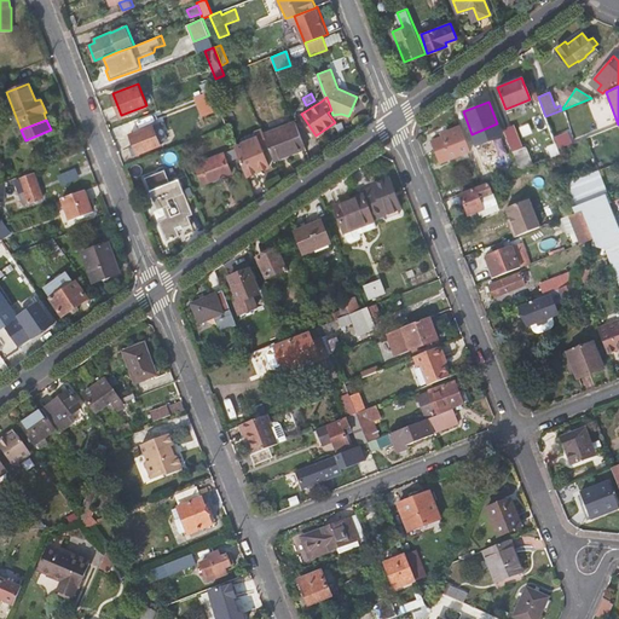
[(296,120),(264,133),(268,144),(275,160),(306,148),(296,120)]
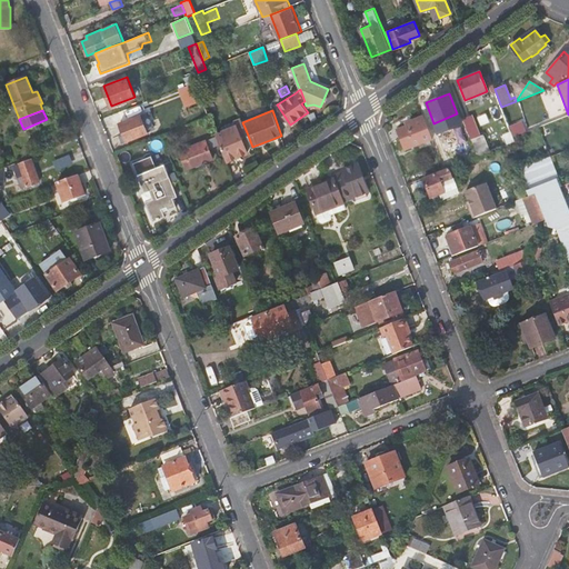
[(148,131),(141,113),(120,122),(127,139),(148,131)]
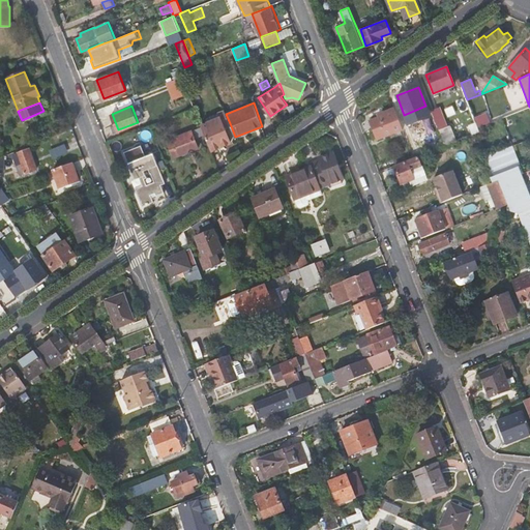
[(377,140),(403,129),(393,107),(378,114),(378,117),(370,120),(377,140)]
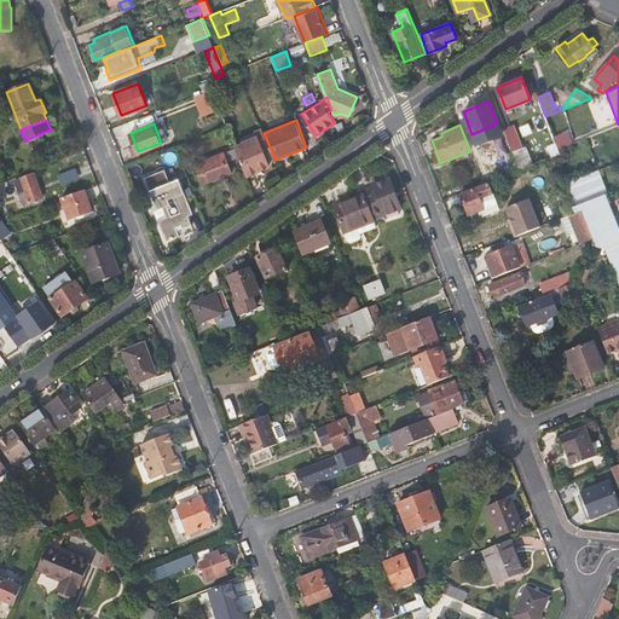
[(258,136),(235,145),(236,148),(239,157),(247,175),(270,166),(258,136)]
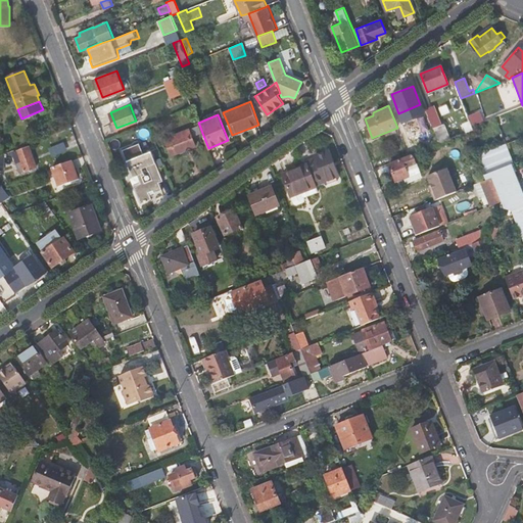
[(444,124),(433,128),(436,136),(438,143),(450,138),(444,124)]
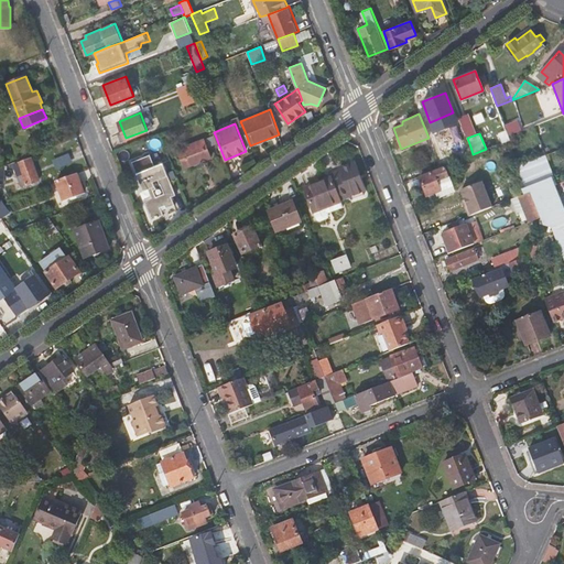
[(208,148),(218,143),(215,134),(180,149),(186,167),(212,158),(208,148)]
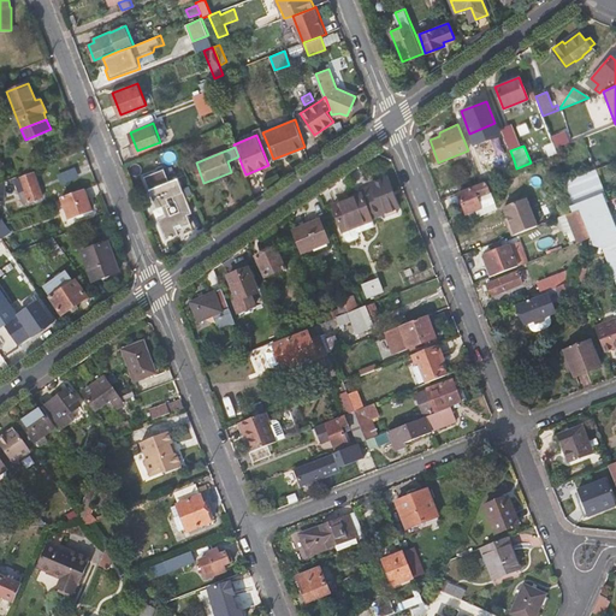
[(545,172),(555,167),(550,155),(540,159),(545,172)]
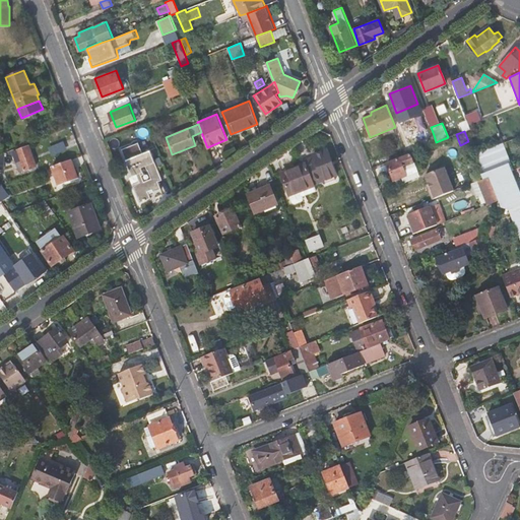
[(419,141),(421,147),(436,142),(434,135),(419,141)]
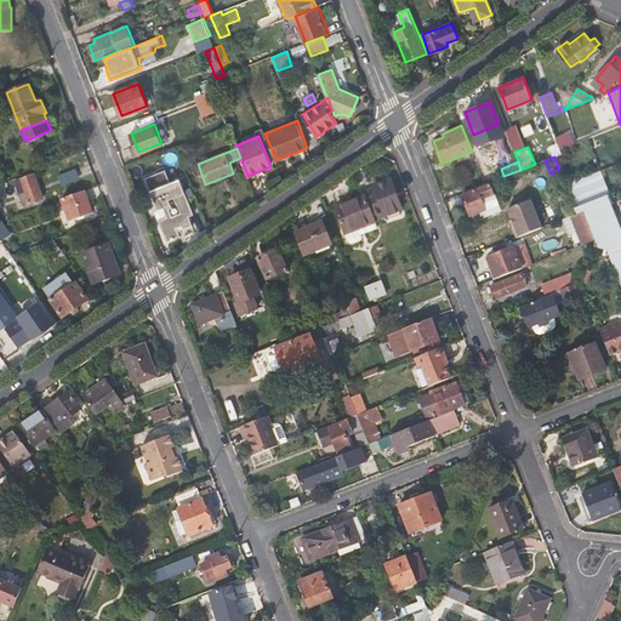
[(194,215),(188,199),(197,195),(188,175),(171,182),(166,170),(146,178),(158,209),(164,208),(167,216),(159,220),(167,241),(181,237),(178,231),(193,224),(191,217),(194,215)]
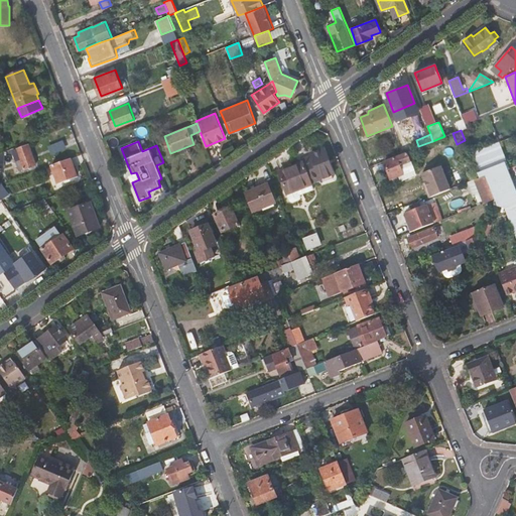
[(496,201),(504,207),(504,208),(506,209),(515,235),(515,191),(507,170),(514,167),(515,171),(515,169),(515,165),(513,167),(510,168),(507,161),(499,141),(470,153),(480,177),(480,179),(486,176),(495,198),(496,201)]
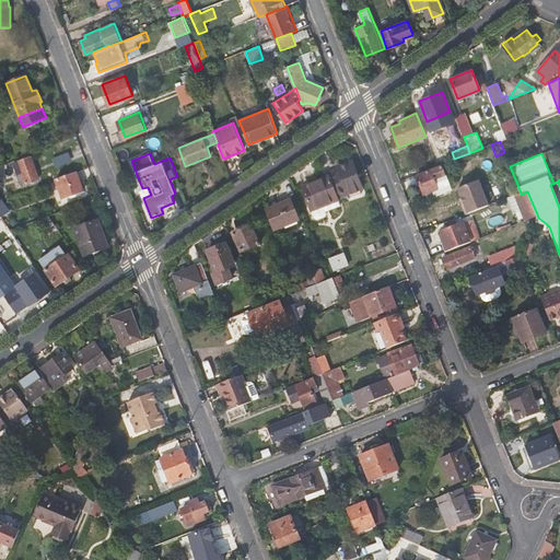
[(71,154),(56,156),(57,164),(72,162),(71,154)]
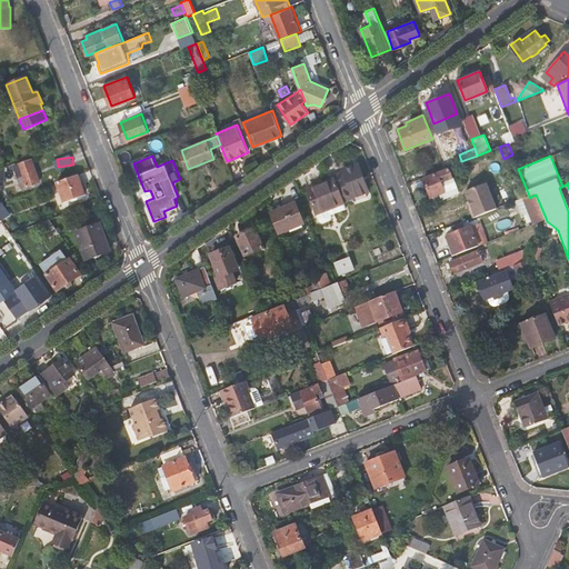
[(21,188),(40,181),(31,159),(13,166),(21,188)]
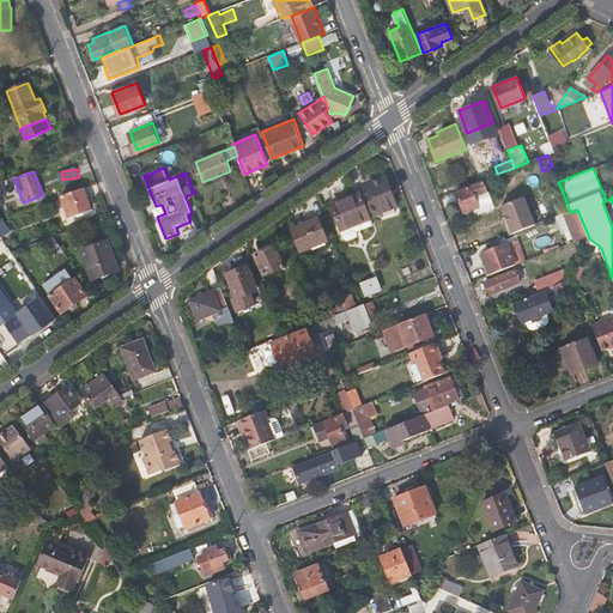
[(398,207),(386,177),(368,183),(370,187),(365,188),(376,216),(381,213),(383,212),(384,216),(395,211),(394,208),(398,207)]
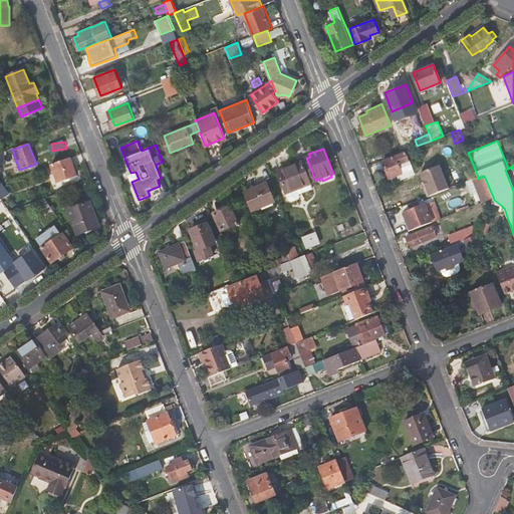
[(409,161),(405,151),(401,153),(381,160),(389,179),(402,173),(398,165),(409,161)]
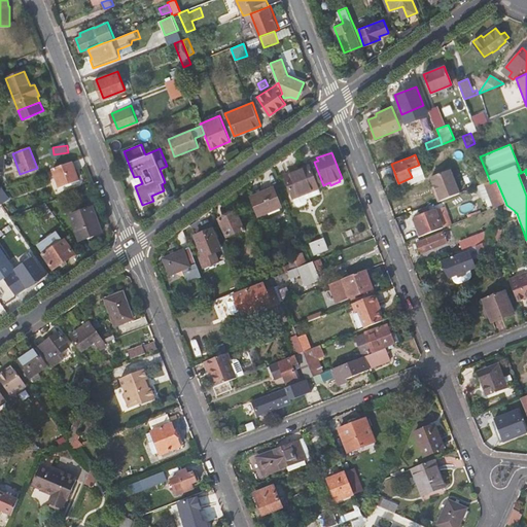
[(79,179),(72,162),(51,169),(59,186),(79,179)]
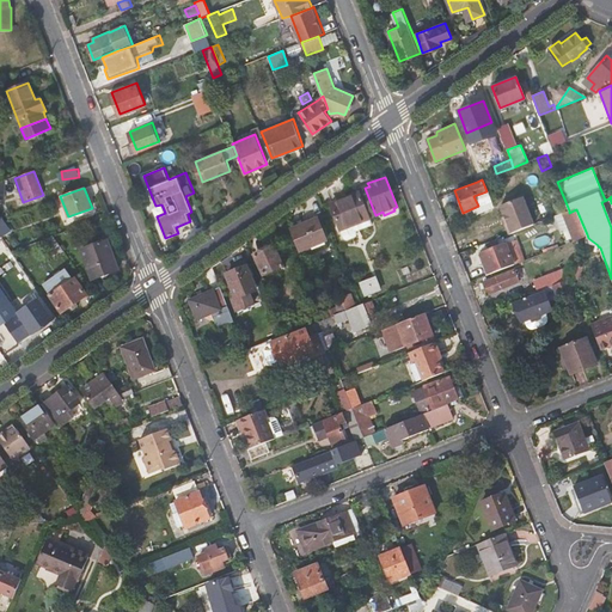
[(375,215),(365,188),(357,190),(359,194),(330,204),(343,237),(372,225),(368,218),(375,215)]
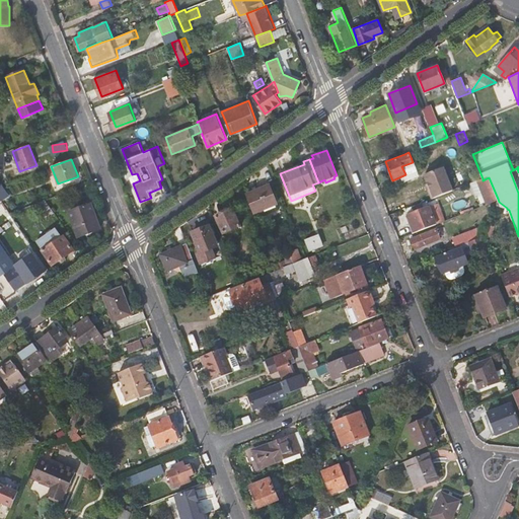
[(442,166),(424,173),(430,190),(428,190),(431,198),(452,190),(442,166)]
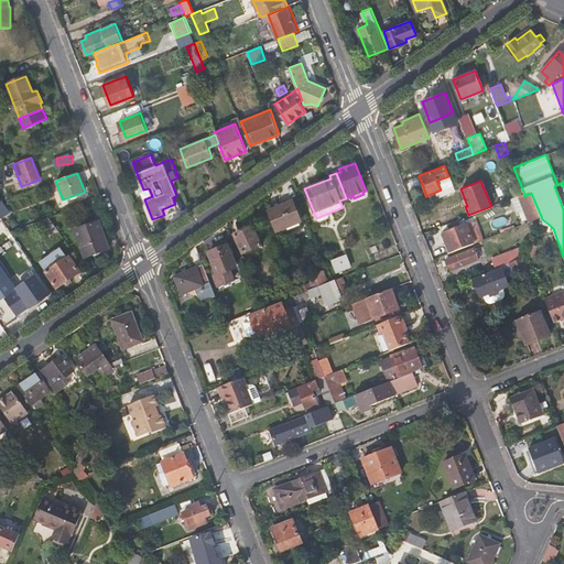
[(541,216),(531,193),(524,196),(518,198),(528,221),(541,216)]
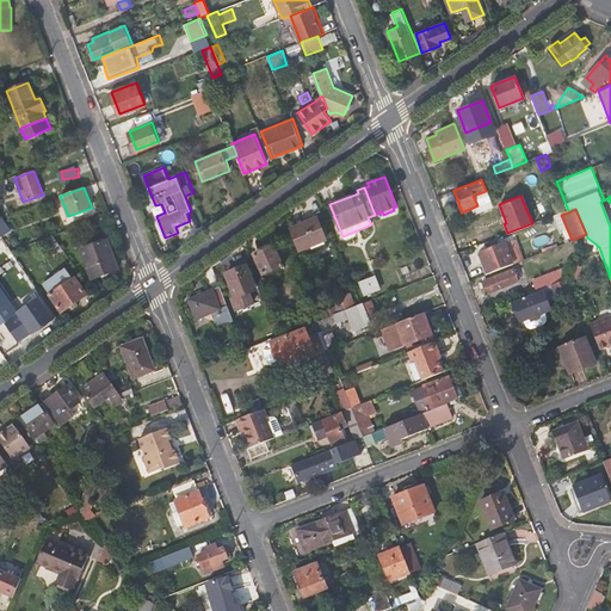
[(290,228),(300,251),(327,239),(318,216),(290,228)]
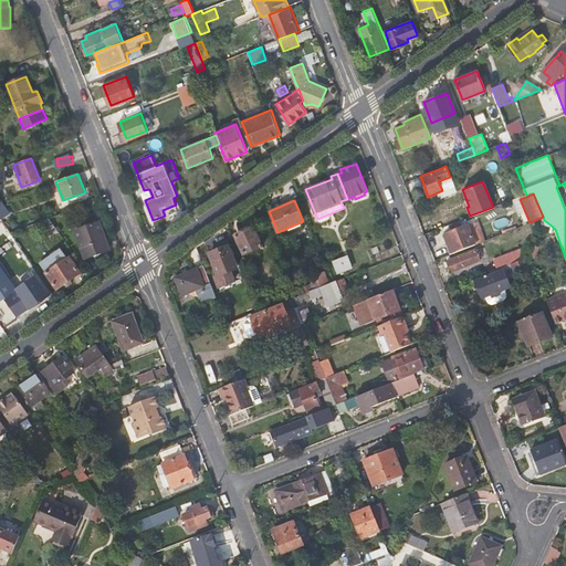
[(12,212),(2,201),(0,202),(0,216),(1,219),(2,220),(12,212)]
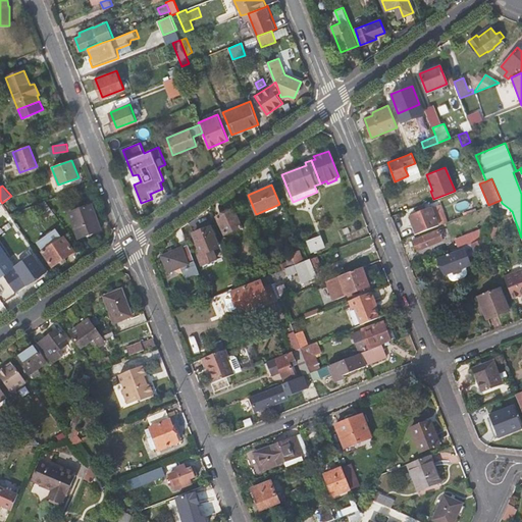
[(43,213),(51,207),(46,201),(37,204),(43,213)]
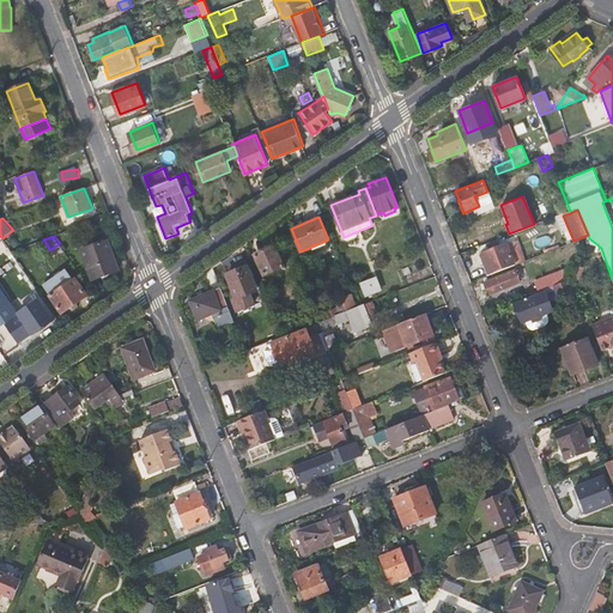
[(519,238),(507,243),(515,265),(526,260),(519,238)]
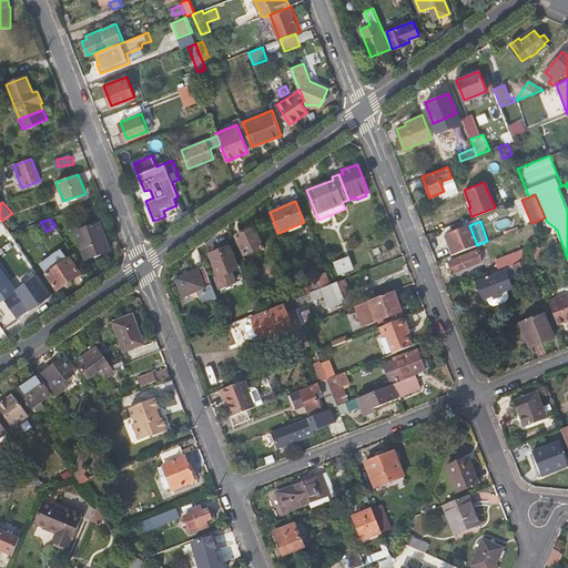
[(84,260),(111,250),(100,222),(74,231),(84,260)]
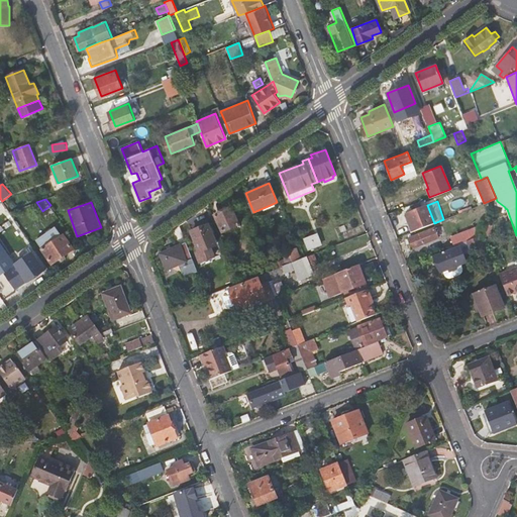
[(406,213),(412,231),(434,223),(427,205),(406,213)]
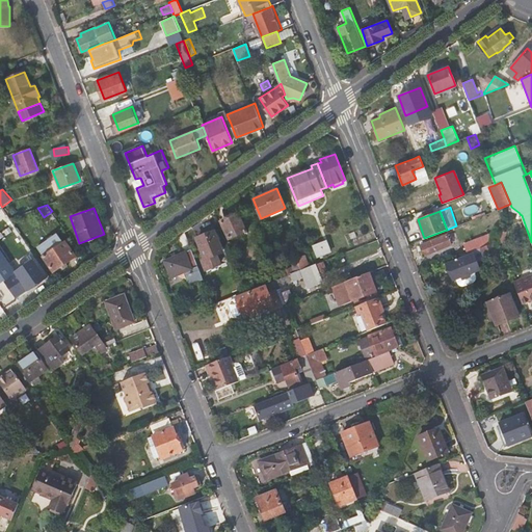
[(496,211),(487,214),(489,221),(498,218),(496,211)]
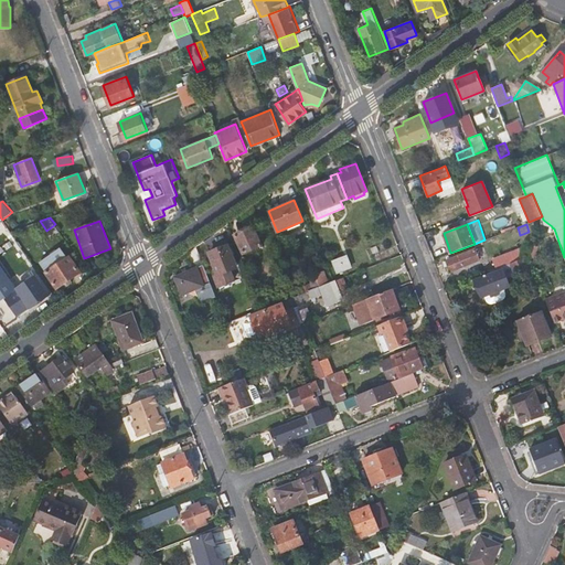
[(235,234),(243,254),(262,246),(254,226),(235,234)]
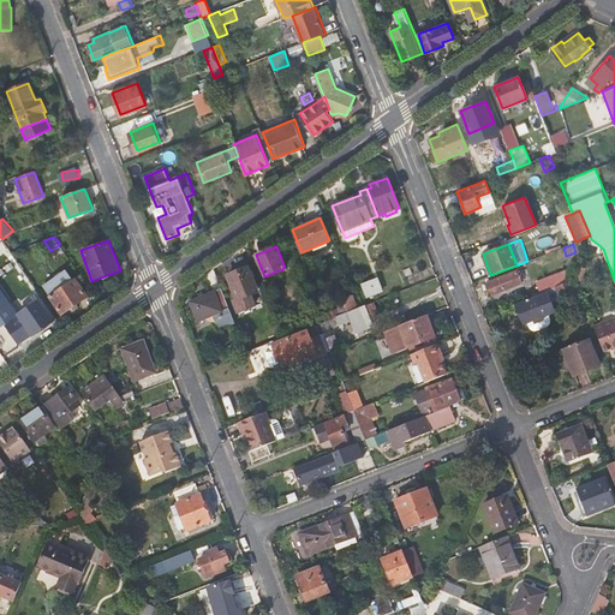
[(586,268),(579,264),(574,276),(581,278),(586,268)]
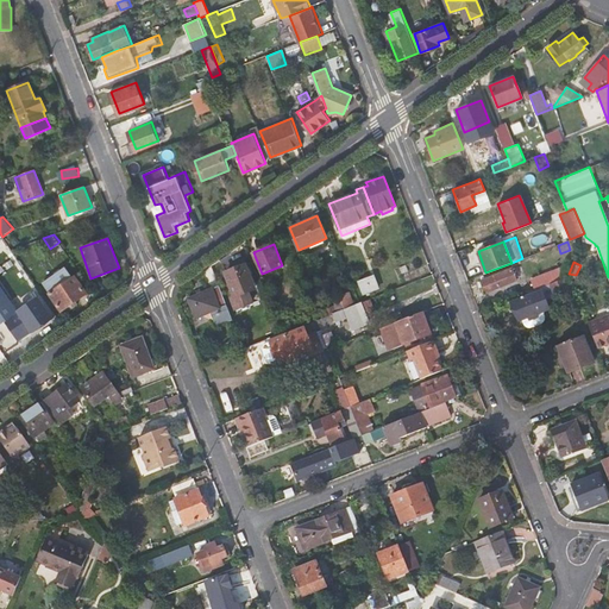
[(246,264),(225,271),(233,296),(231,297),(234,308),(252,302),(249,290),(256,288),(246,264)]
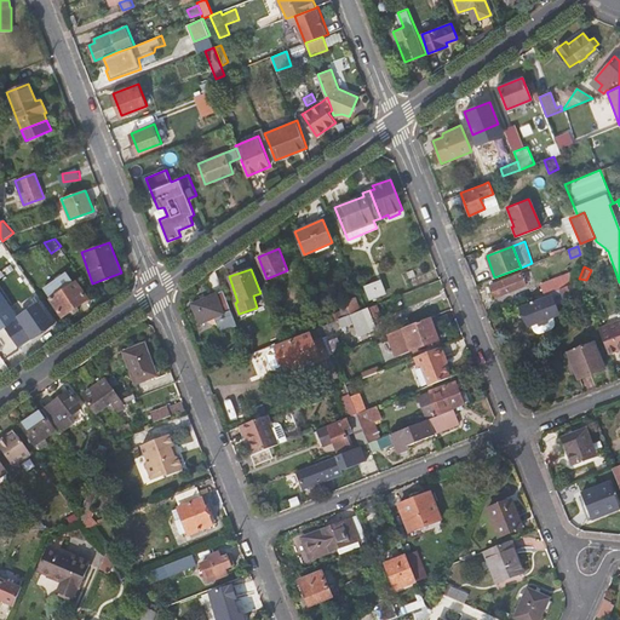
[(50,299),(63,317),(90,299),(76,281),(74,282),(67,271),(44,287),(51,298),(50,299)]
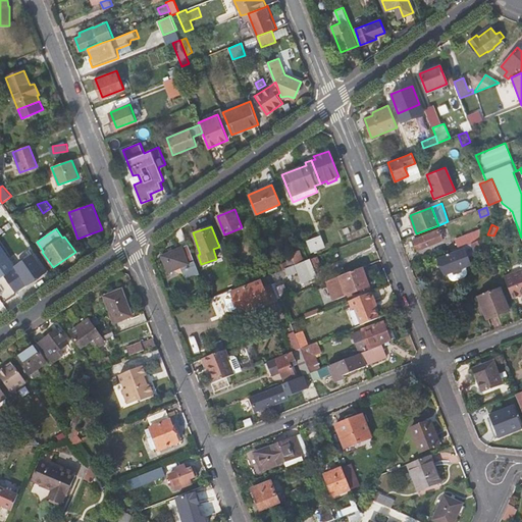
[(412,240),(416,251),(442,241),(438,229),(412,240)]
